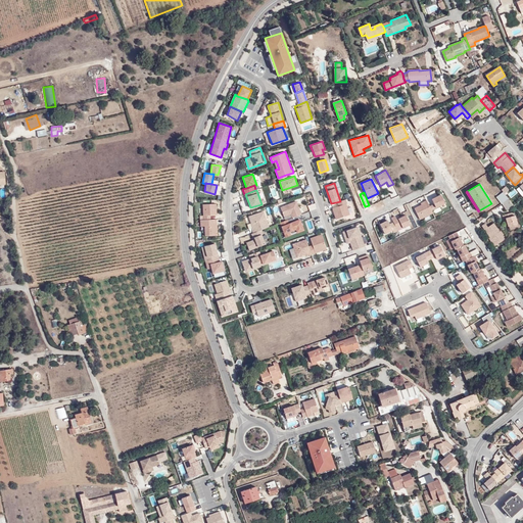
[(495,197),(502,204),(502,203),(509,199),(504,194),(503,192),(495,197)]
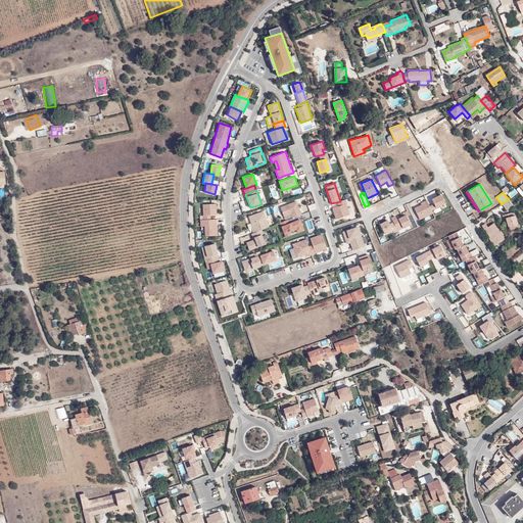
[(438,194),(432,198),(434,203),(436,206),(444,203),(438,194)]
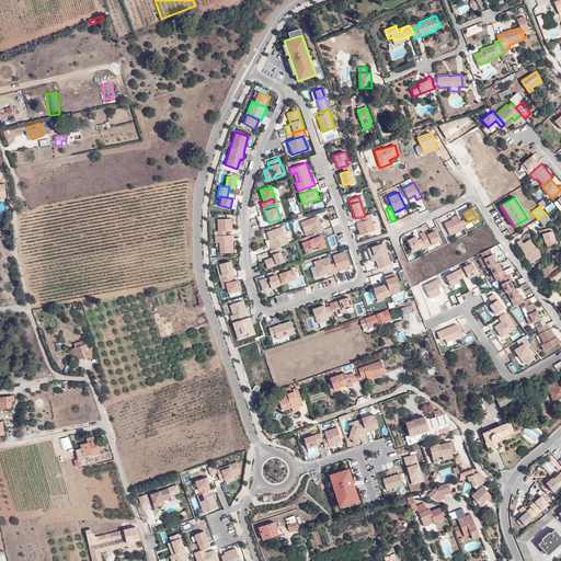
[(542,226),(551,221),(546,214),(538,218),(542,226)]
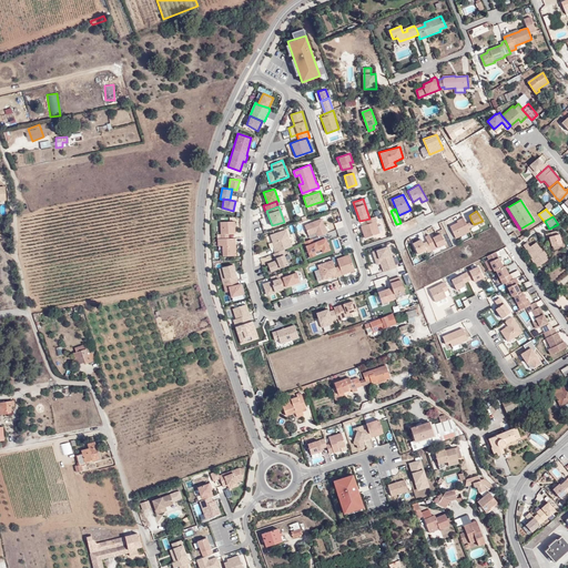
[(457,222),(449,225),(456,239),(469,232),(467,227),(466,224),(463,217),(457,220),(457,222)]
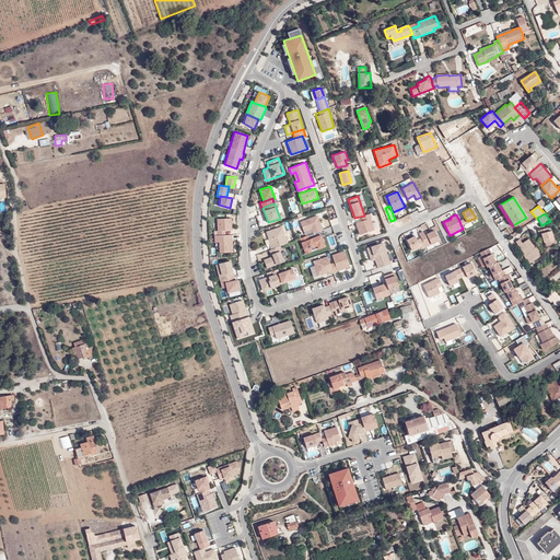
[(317,216),(300,221),(303,231),(311,230),(312,233),(323,230),(317,216)]
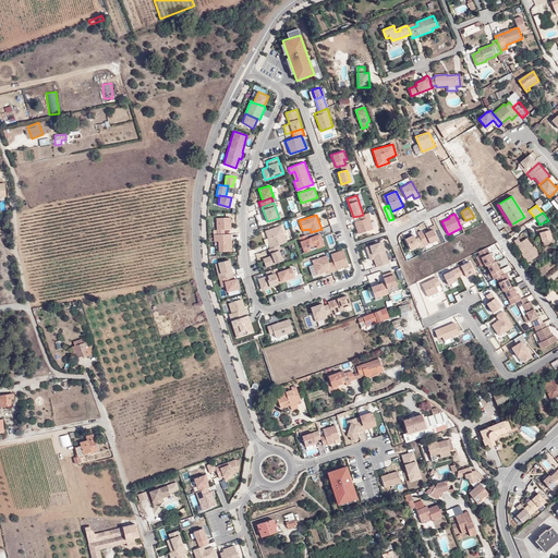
[(231,217),(217,218),(218,229),(225,229),(231,229),(231,217)]
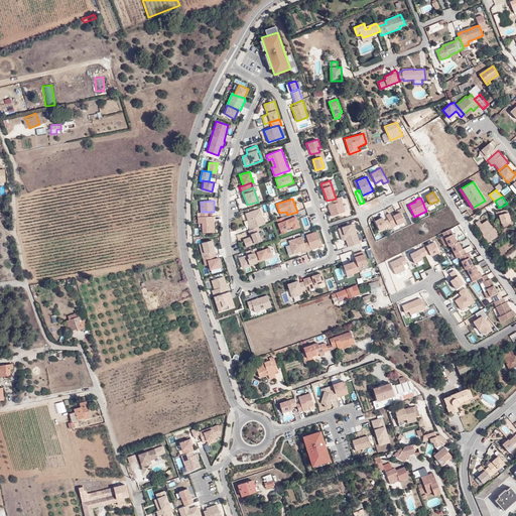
[(334,204),(329,206),(332,216),(345,211),(341,201),(334,204)]
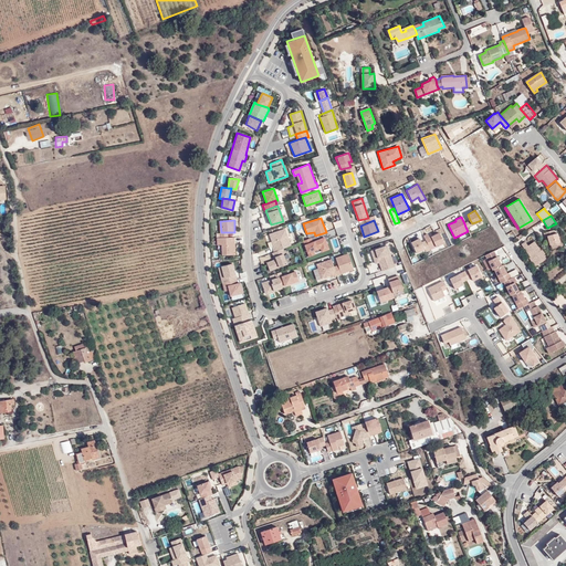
[(553,228),(544,230),(545,234),(547,233),(548,239),(549,242),(558,241),(557,232),(554,232),(553,228)]
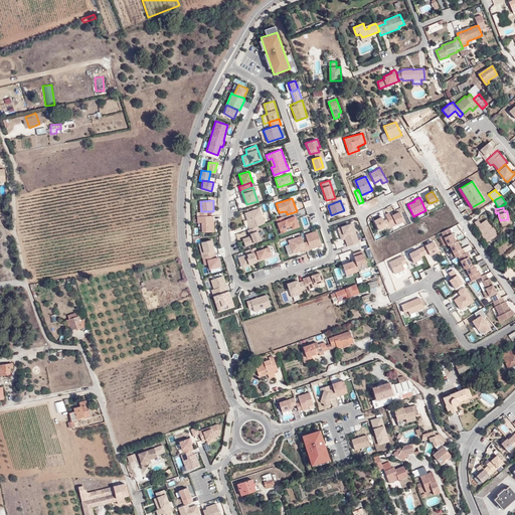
[(260,208),(244,212),(249,227),(256,225),(265,223),(260,208)]
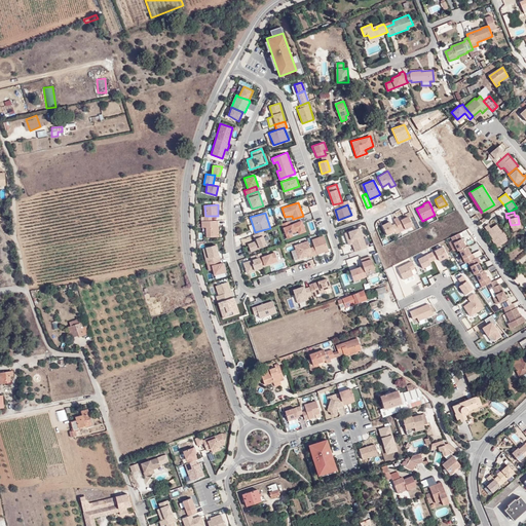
[(397,217),(393,219),(401,232),(413,225),(408,216),(399,220),(397,217)]
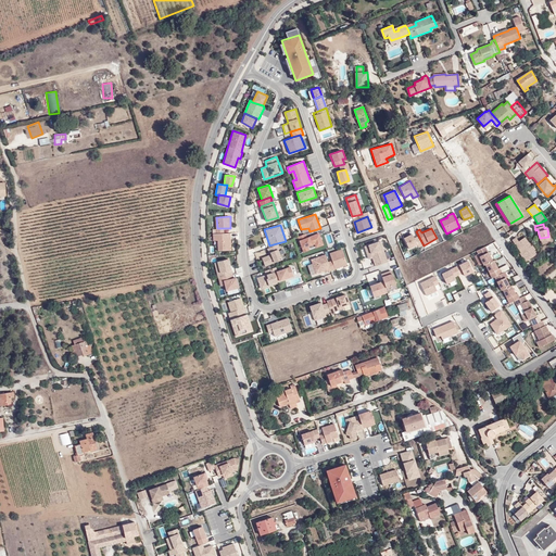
[(213,241),(218,241),(219,250),(231,250),(230,232),(224,234),(213,234),(213,241)]
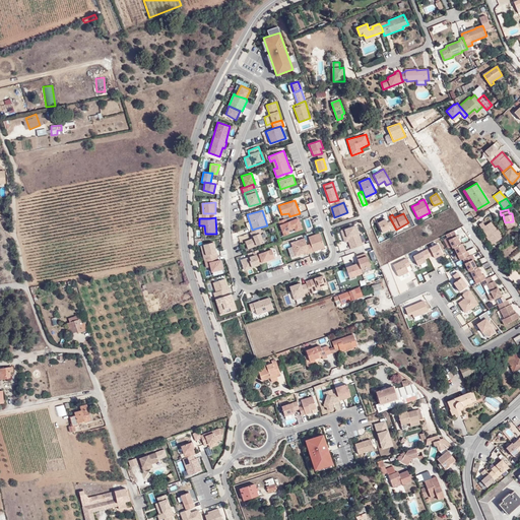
[(303,229),(299,217),(289,221),(293,229),(294,232),(303,229)]
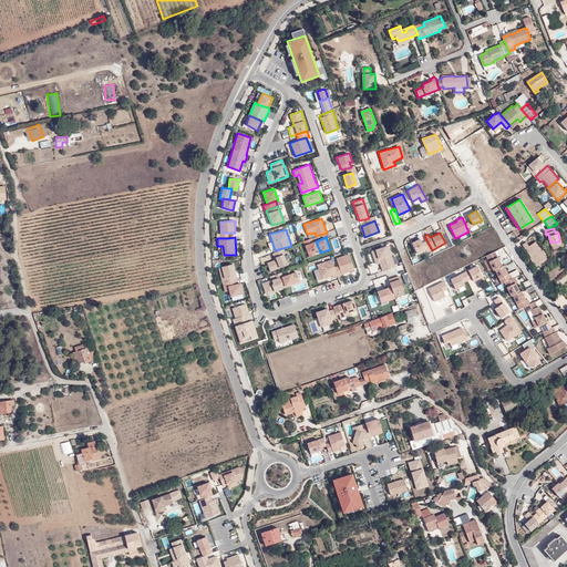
[(319,249),(316,241),(315,240),(313,240),(312,238),(303,240),(309,257),(316,255),(313,251),(319,249)]
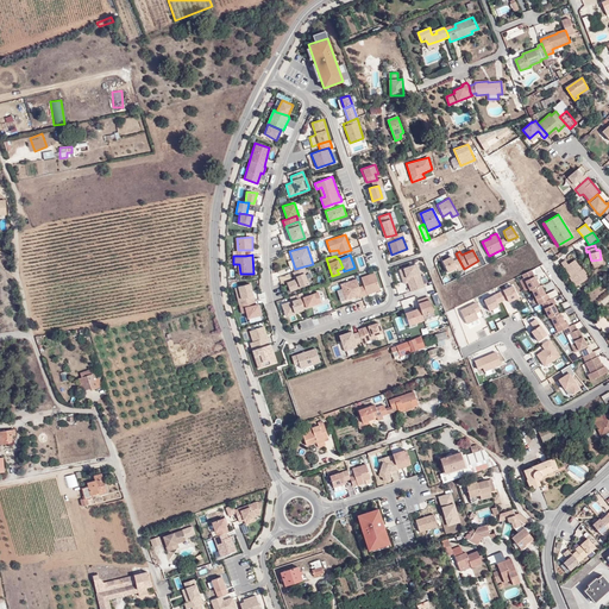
[(451,256),(441,261),(447,271),(457,269),(451,256)]
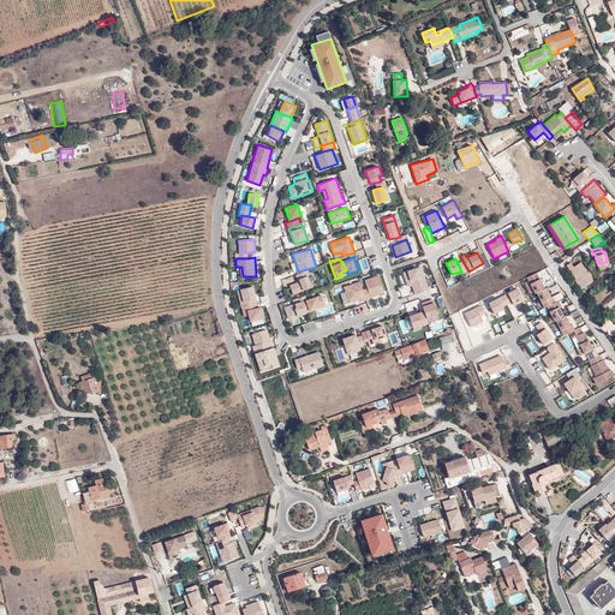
[(579,263),(573,267),(571,263),(567,266),(584,288),(593,281),(579,263)]
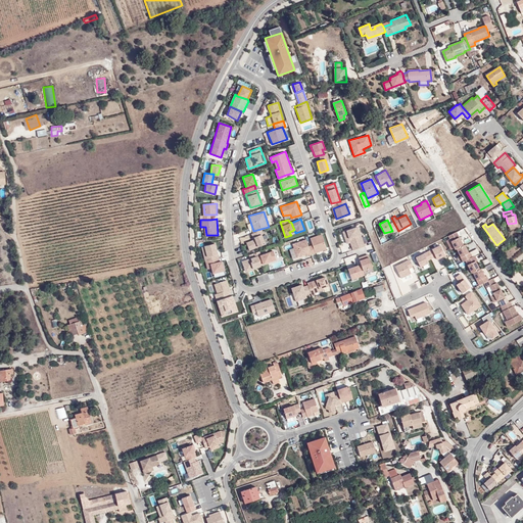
[(347,243),(350,242),(349,238),(359,236),(355,227),(342,232),(347,243)]
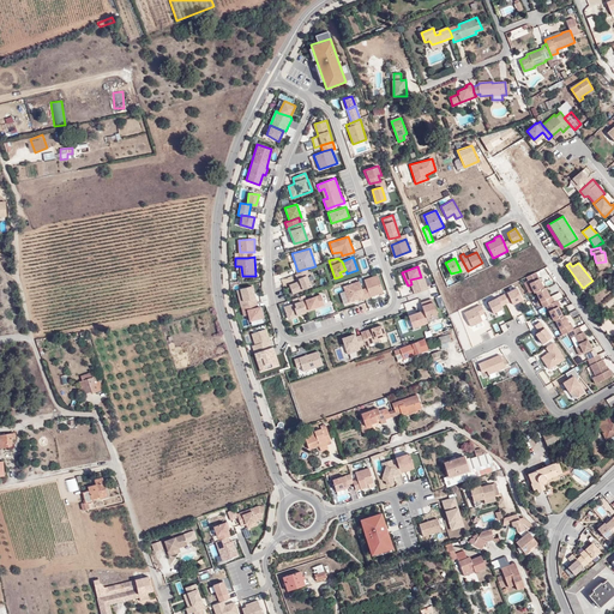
[(298,271),(295,272),(299,282),(301,289),(311,286),(307,275),(308,275),(306,269),(298,271)]
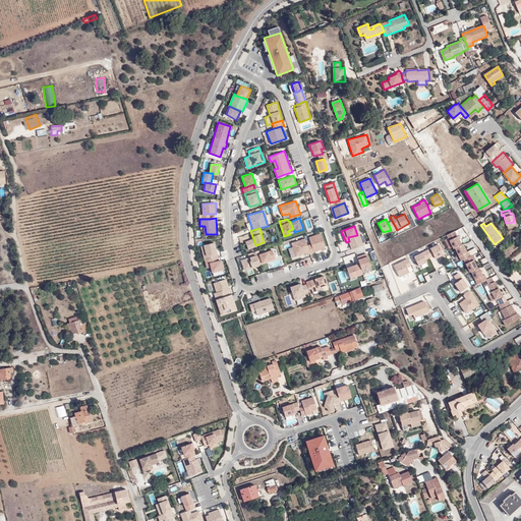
[(455,248),(461,261),(463,259),(470,256),(468,251),(466,252),(462,244),(461,245),(455,231),(447,235),(453,248),(455,248)]
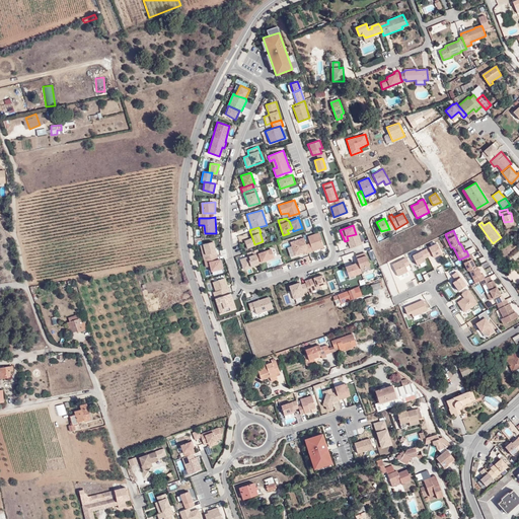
[(324,246),(318,232),(307,235),(309,243),(306,244),(309,250),(309,252),(324,246)]
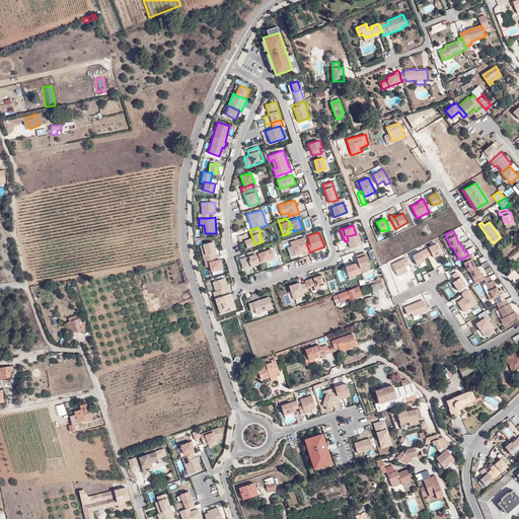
[(348,240),(350,248),(362,244),(358,233),(356,234),(347,236),(348,240)]
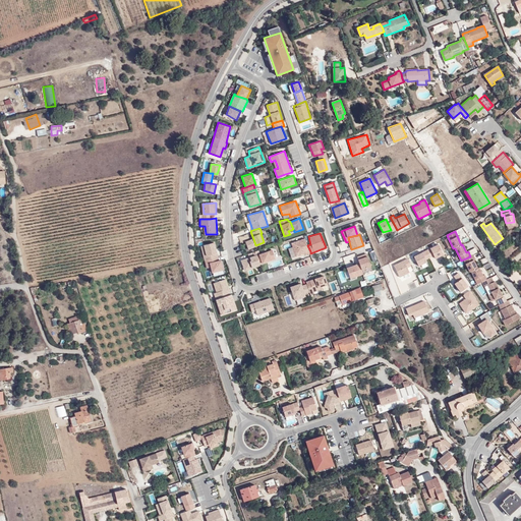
[(310,251),(307,245),(304,238),(291,242),(296,255),(310,251)]
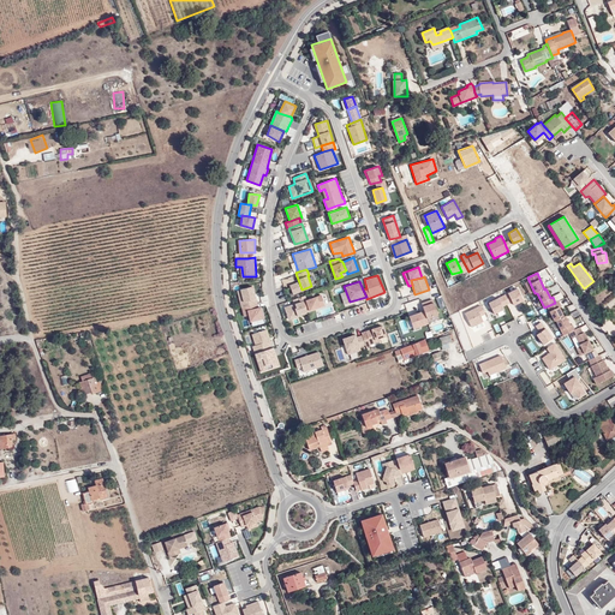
[(299,282),(290,285),(293,294),(303,291),(302,290),(299,282)]
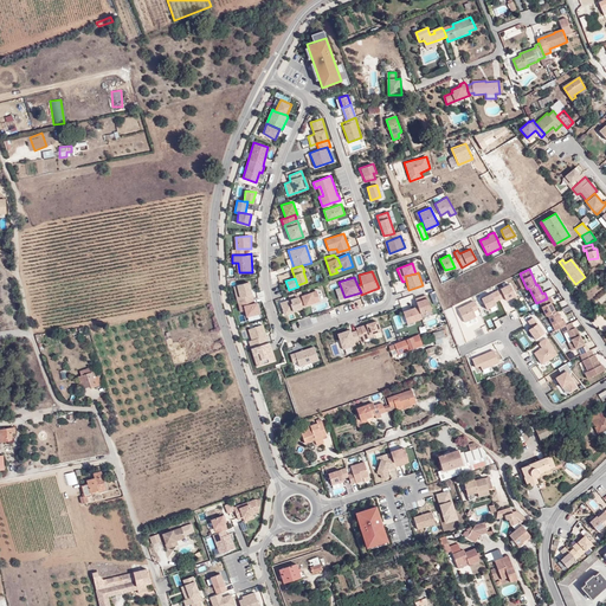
[(249,282),(232,287),(239,311),(244,310),(243,305),(255,302),(249,282)]
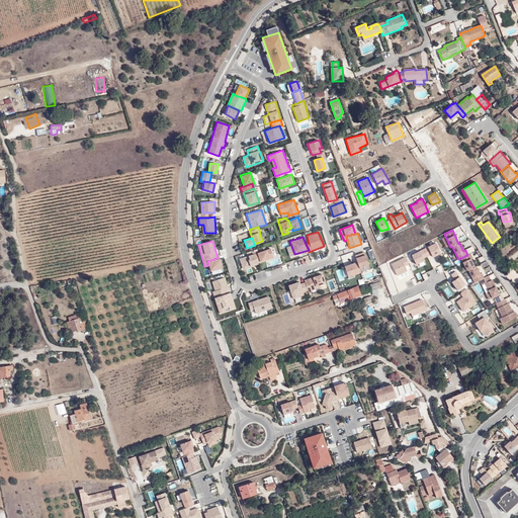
[(436,243),(419,250),(423,258),(431,255),(432,257),(440,252),(436,243)]
